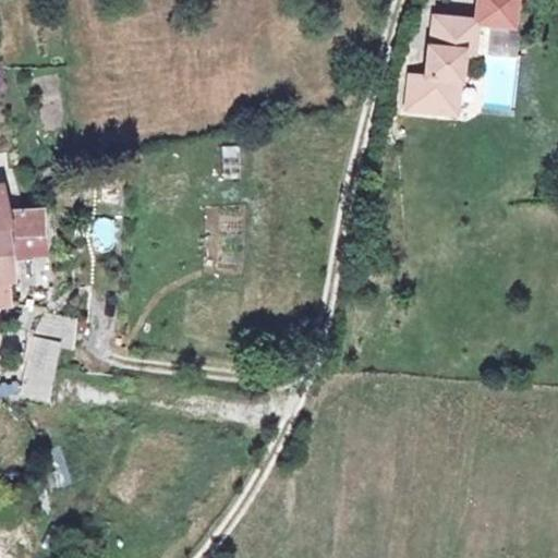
[(469,22),(427,23),(427,84),(410,84),(411,118),(449,117),(448,85),(459,85),(459,55),(469,55),(469,22)]
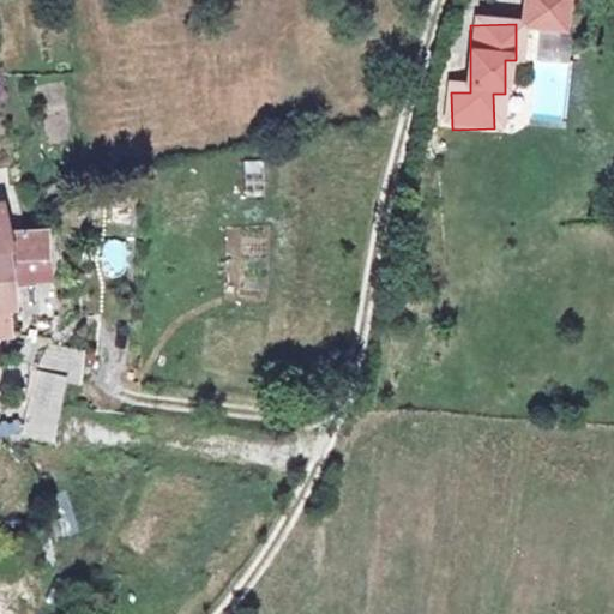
[(535,49),(535,61),(565,60),(564,49),(535,49)]
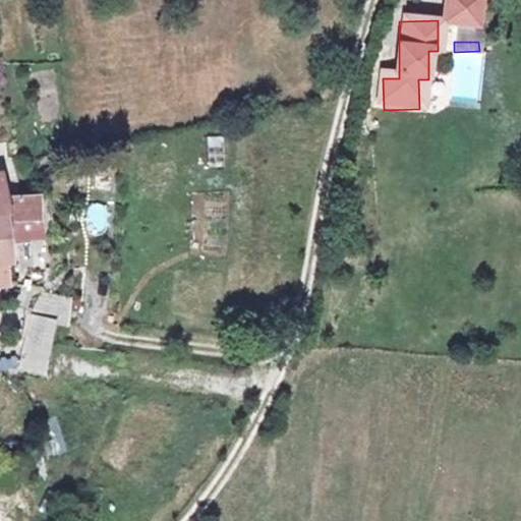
[(428,79),(418,79),(419,109),(429,109),(428,79)]
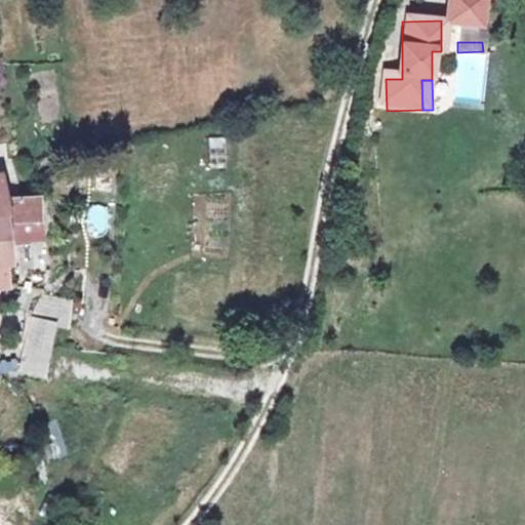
[(225,168),(226,135),(207,135),(207,168),(225,168)]
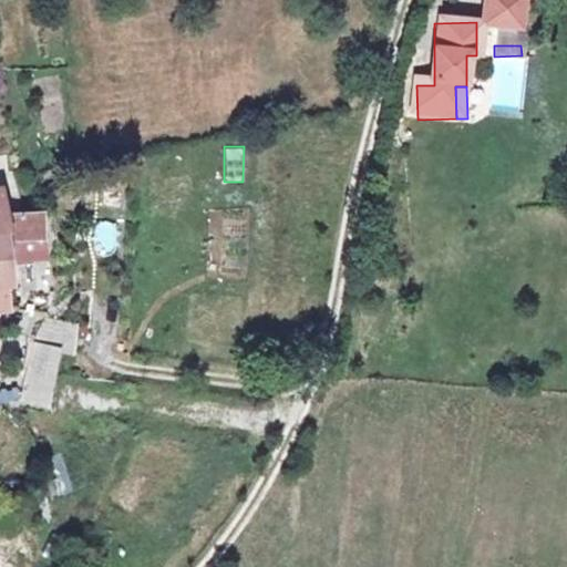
[(0,249),(0,288),(3,288),(3,267),(42,265),(40,245),(57,244),(55,225),(35,226),(34,220),(6,224),(7,250),(0,249)]
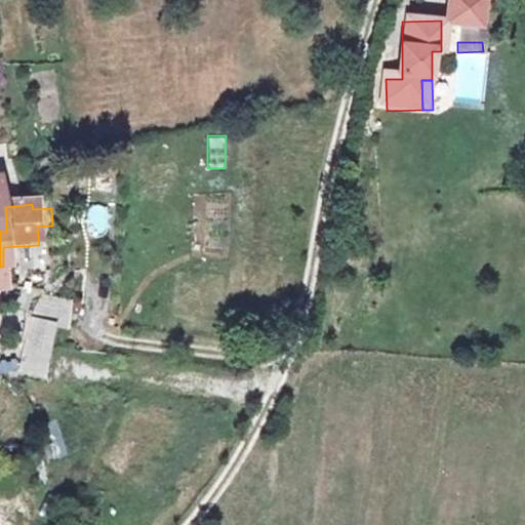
[(108,236),(106,205),(85,207),(87,238),(108,236)]
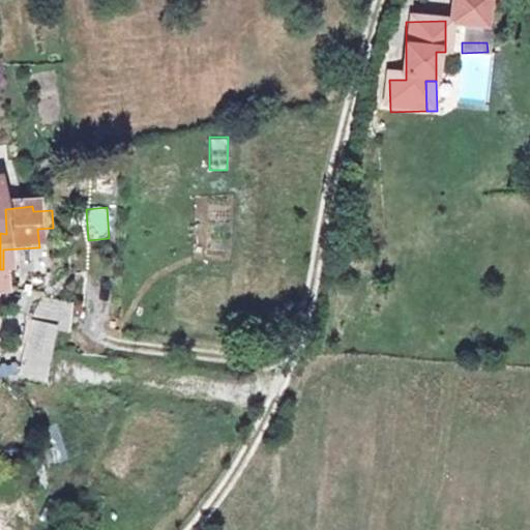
[(61,245),(59,228),(53,228),(37,229),(39,247),(61,245)]
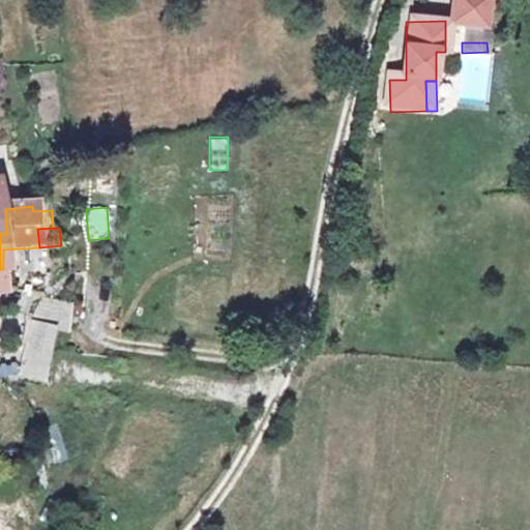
[(47,383),(56,330),(69,332),(75,302),(34,295),(19,378),(47,383)]
